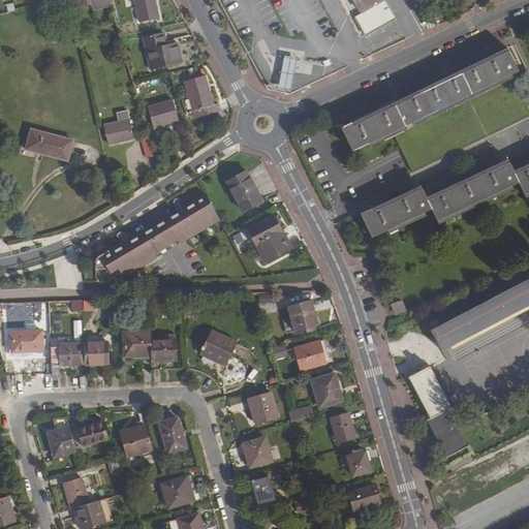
[(82,0),(84,6),(92,4),(92,8),(112,5),(110,0),(82,0)]
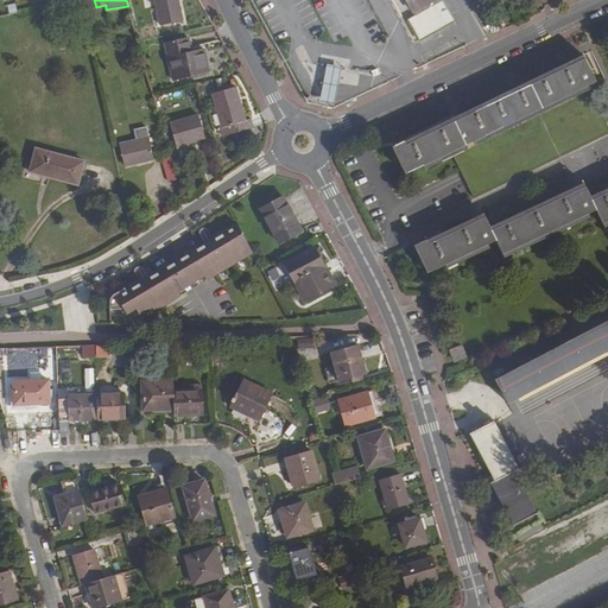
[(154,0),(160,26),(183,21),(178,0),(154,0)]
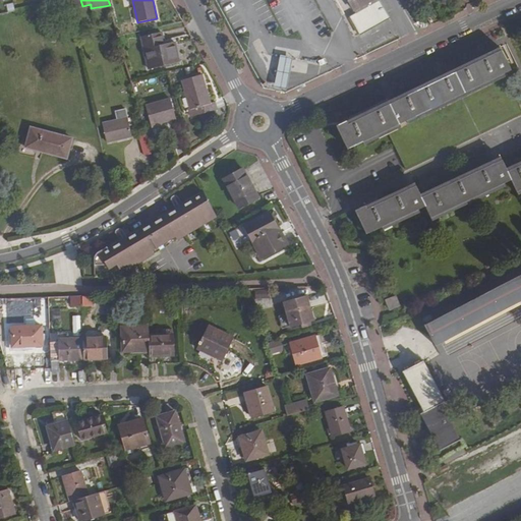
[(389,17),(379,0),(347,0),(355,13),(349,16),(359,35),(389,17)]
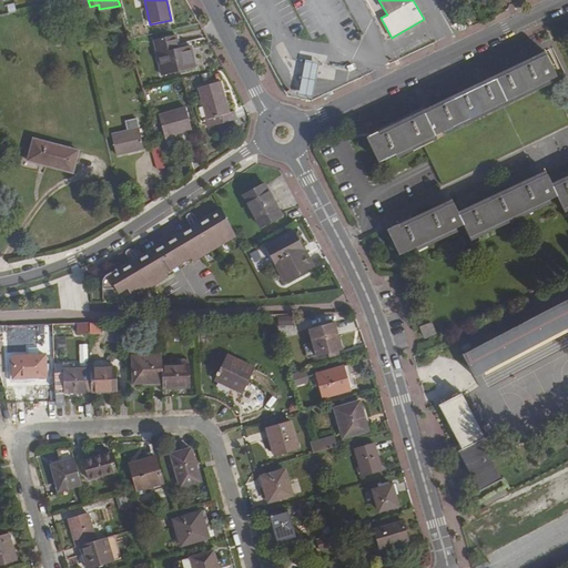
[(174,36),(153,40),(162,75),(195,68),(191,46),(178,49),(174,36)]
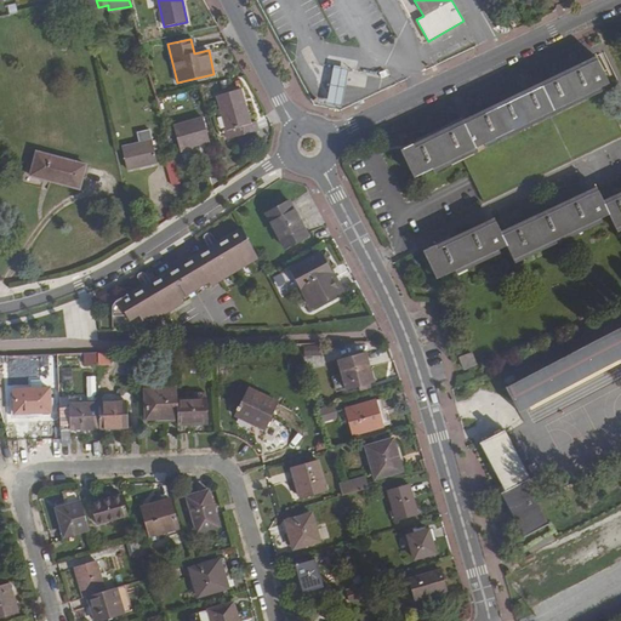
[(607,85),(593,57),(398,148),(411,177),(457,155),(479,203),(620,137),(598,89),(607,85)]
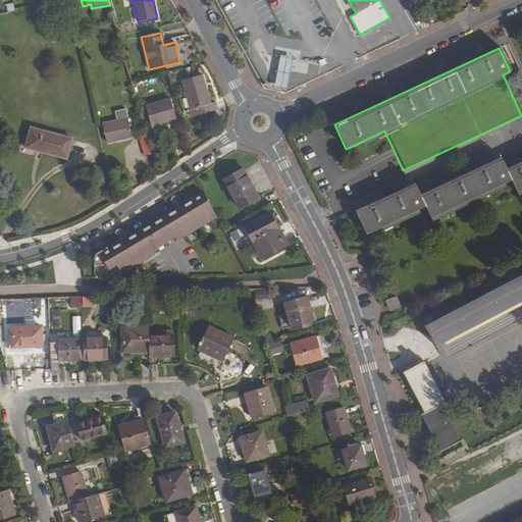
[(293,58),(280,55),(274,88),(286,90),(293,58)]
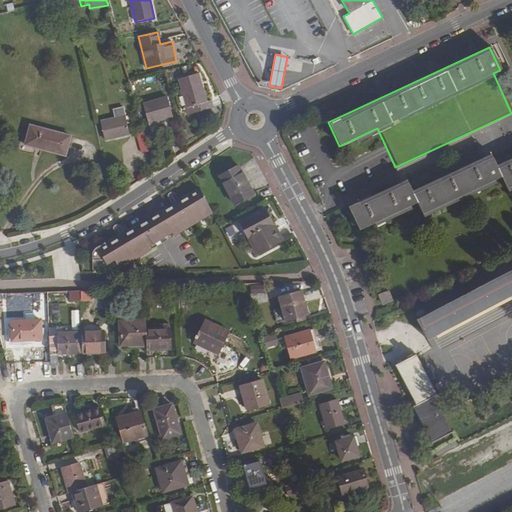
[(206,101),(198,73),(178,79),(186,107),(188,115),(193,113),(210,109),(213,108),(211,100),(206,101)]
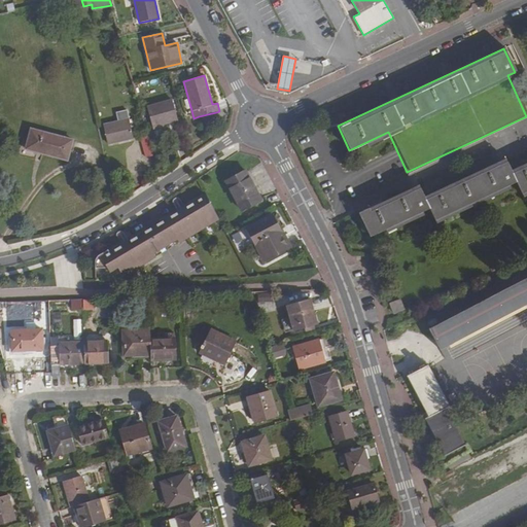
[(172,100),(147,106),(152,128),(178,120),(172,100)]
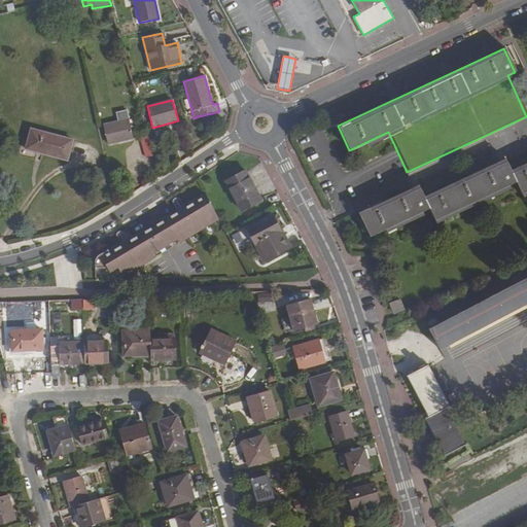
[(103,125),(108,144),(133,139),(128,111),(116,113),(118,121),(103,125)]
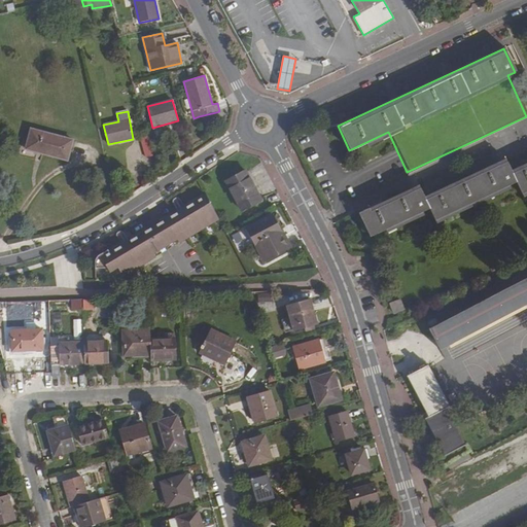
[(217,114),(216,112),(199,116),(194,118),(195,124),(208,119),(208,117),(217,114)]
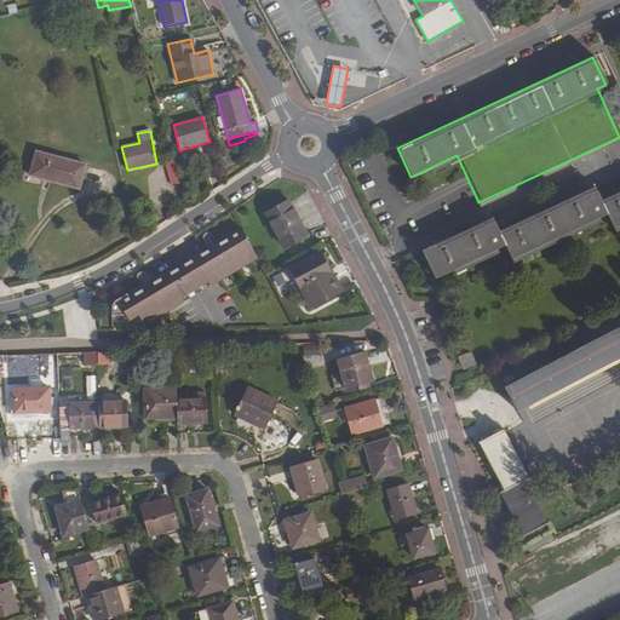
[(85,165),(36,151),(30,176),(79,188),(85,165)]
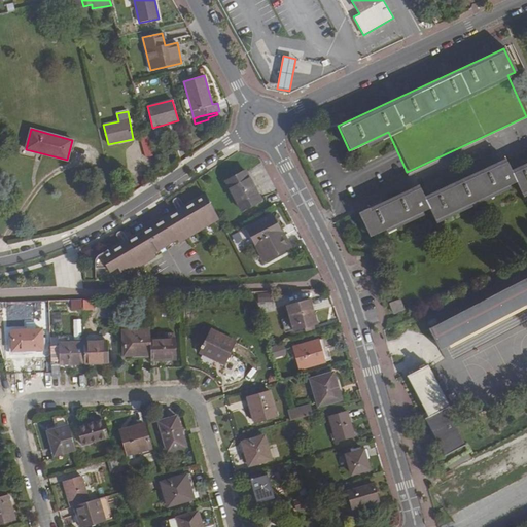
[(148,136),(140,138),(145,157),(153,155),(148,136)]
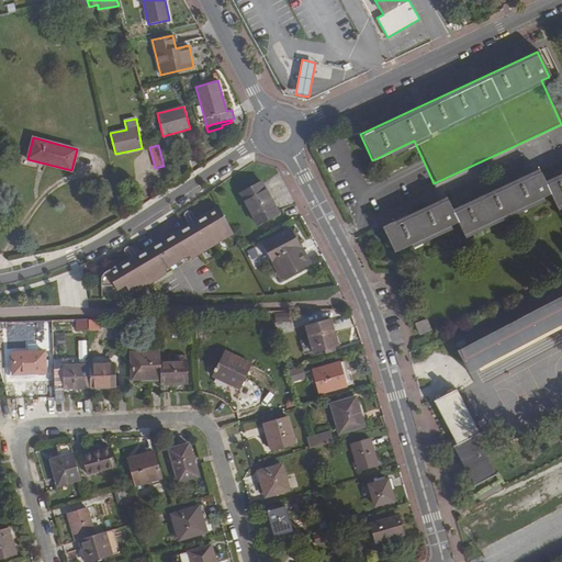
[(457,222),(464,238),(540,204),(538,200),(547,197),(553,213),(561,209),(561,175),(541,183),(536,171),(451,209),(446,197),(381,225),(392,251),(407,245),(408,248),(450,229),(449,225),(457,222)]
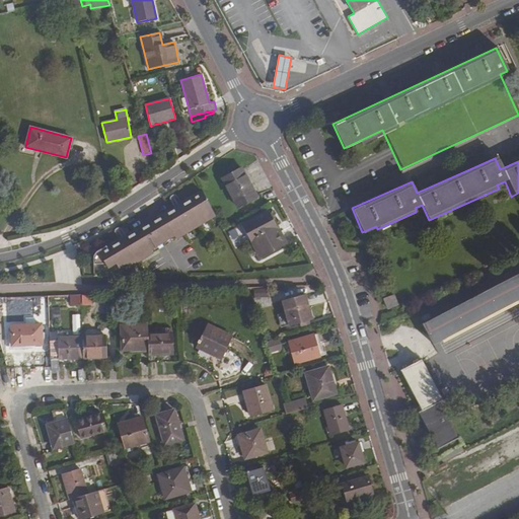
[(257,197),(242,167),(229,174),(223,177),(222,178),(237,208),(257,197)]
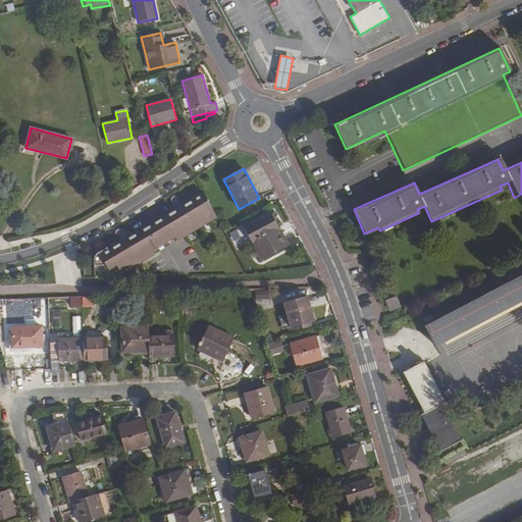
[(216,218),(204,193),(164,216),(108,250),(107,248),(97,253),(95,255),(94,258),(94,265),(127,265),(129,269),(178,241),(216,218)]
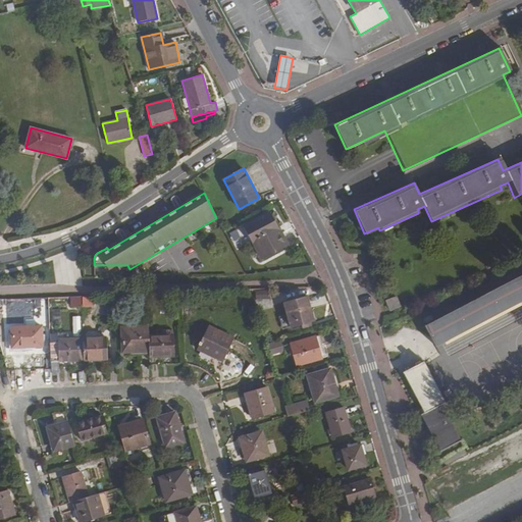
[(278,227),(278,228),(269,212),(244,226),(261,259),(288,245),(278,227)]
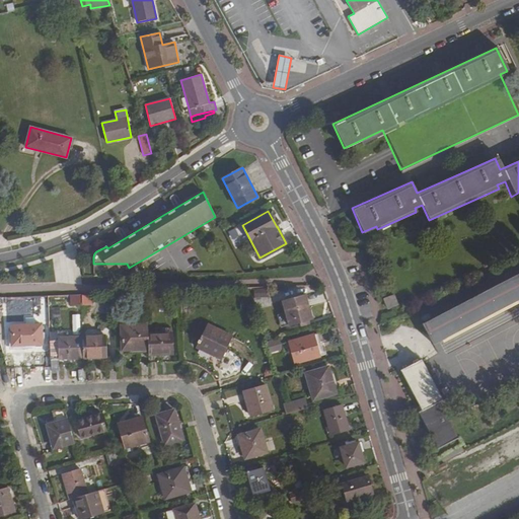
[(422,322),(431,343),(518,297),(518,275),(518,276),(516,274),(422,322)]
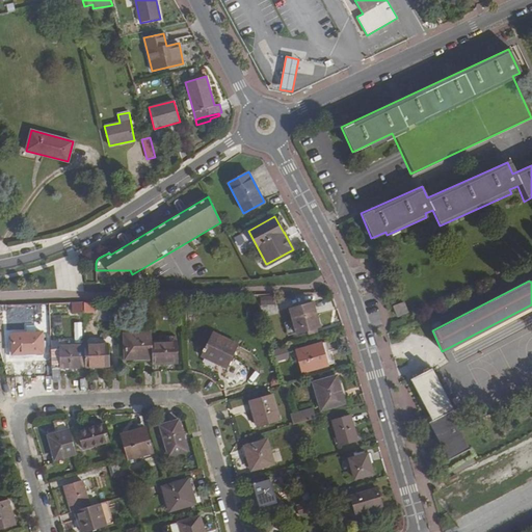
[(320,327),(313,301),(289,308),(296,335),(320,327)]
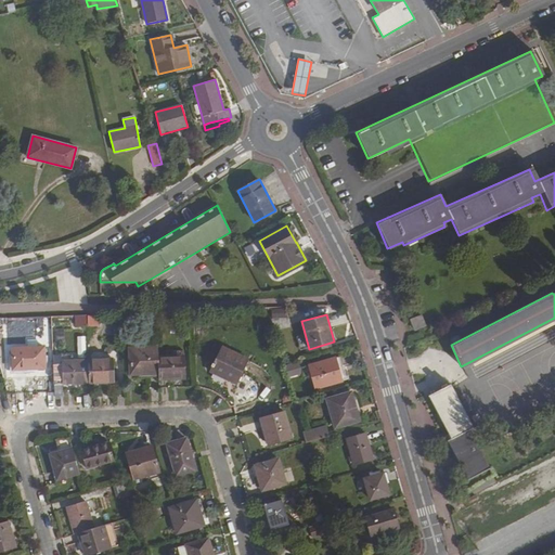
[(423,324),(418,314),(409,319),(413,328),(423,324)]
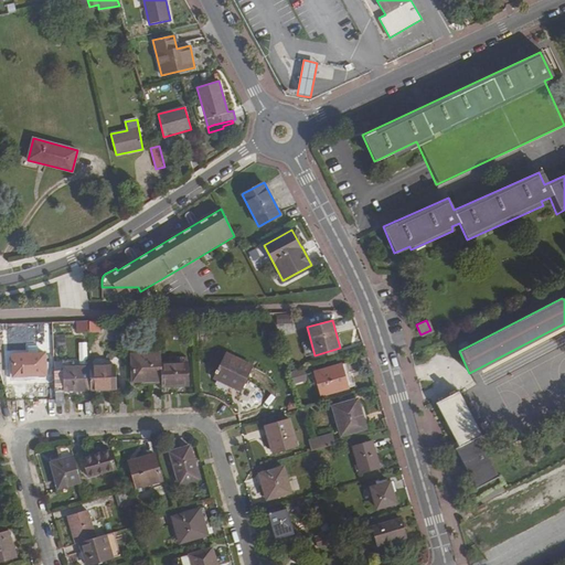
[(87,321),(76,322),(77,331),(88,331),(87,321)]
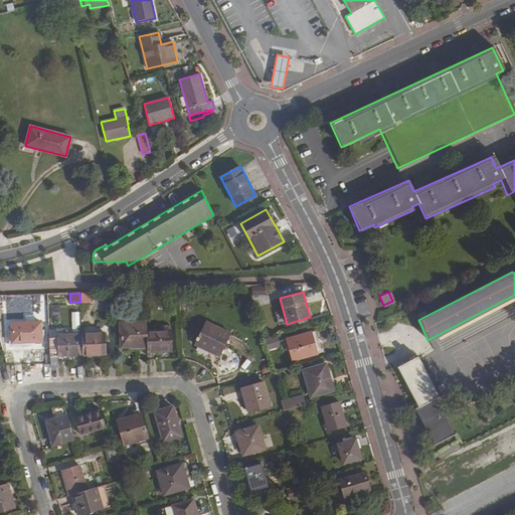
[(93,293),(79,293),(80,302),(93,301),(93,293)]
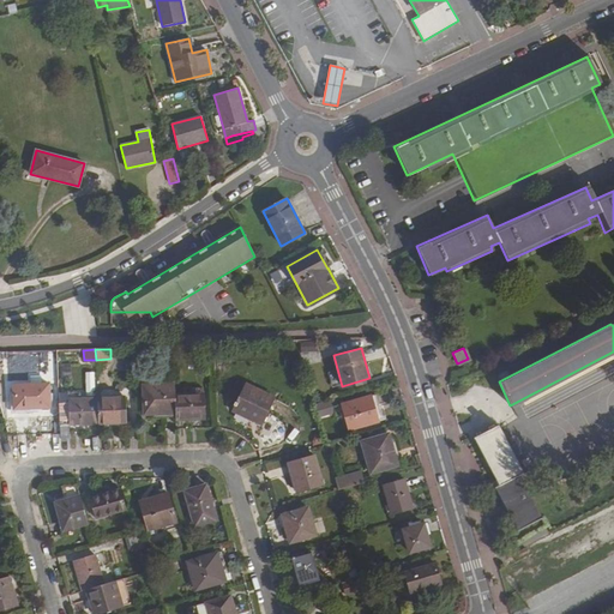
[(13,384),(14,409),(50,408),(49,384),(13,384)]
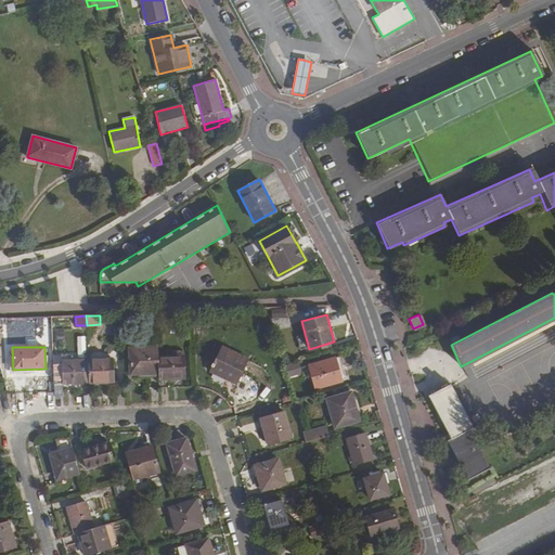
[(129,348),(130,374),(159,374),(158,357),(158,347),(129,348)]
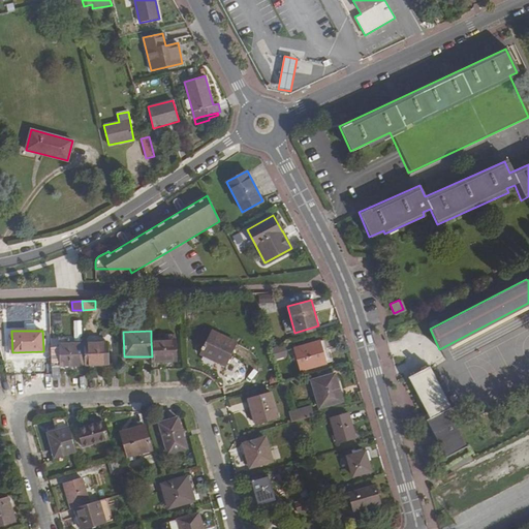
[(200,354),(225,367),(237,342),(212,331),(200,354)]
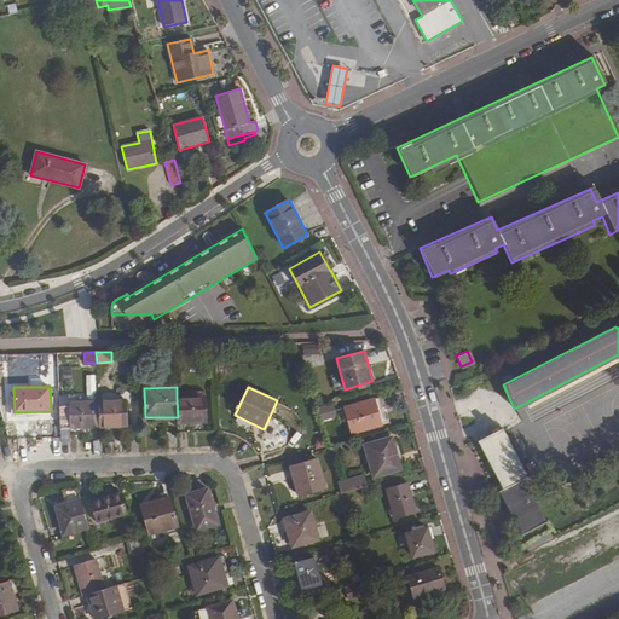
[(61,429),(99,427),(98,401),(73,403),(71,395),(59,397),(61,429)]
